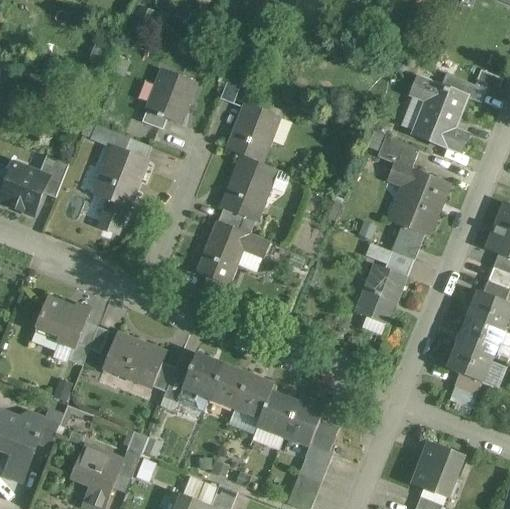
[(151,19),(138,15),(135,25),(148,30),(151,19)]
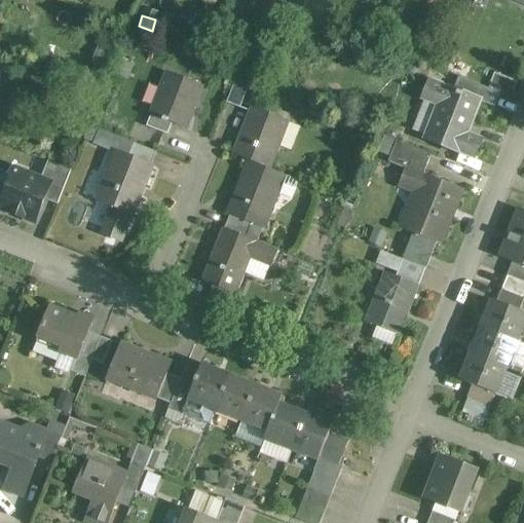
[(202,81),(169,69),(151,111),(172,119),(187,124),(202,81)]
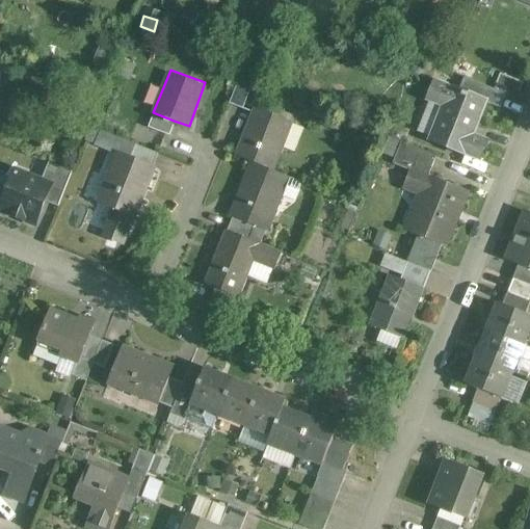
[(503,93),(462,76),(457,88),(484,100),(498,106),(503,93)]
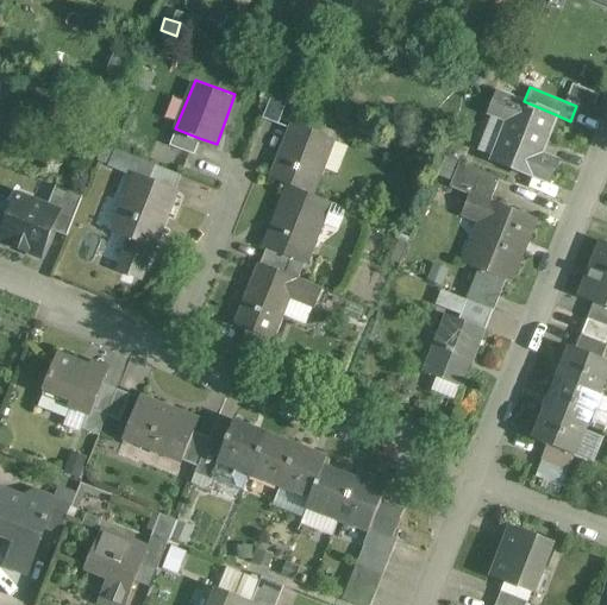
[(291,94),(273,88),(263,112),(281,119),(291,94)]
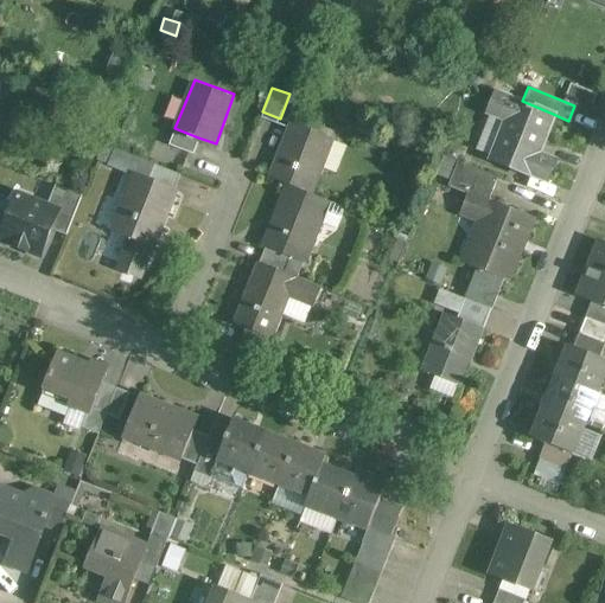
[(522,101),(495,90),(486,111),(503,119),(488,158),(546,180),(554,159),(537,152),(553,114),(522,101)]
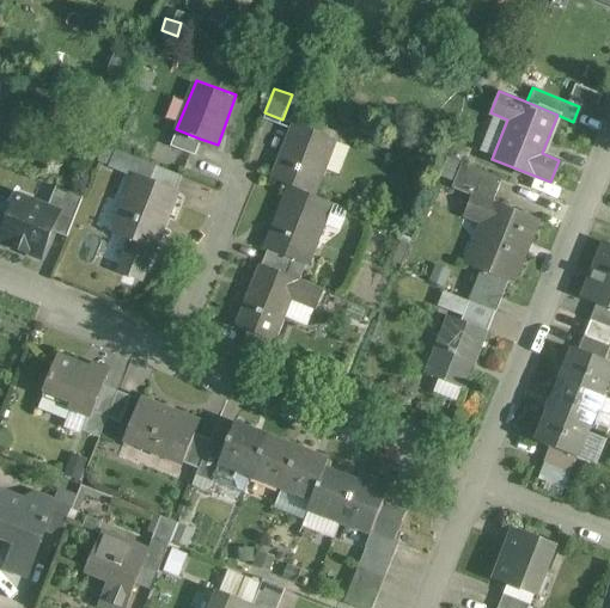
[(336,140),(298,124),(275,179),(292,186),(313,195),(336,140)]
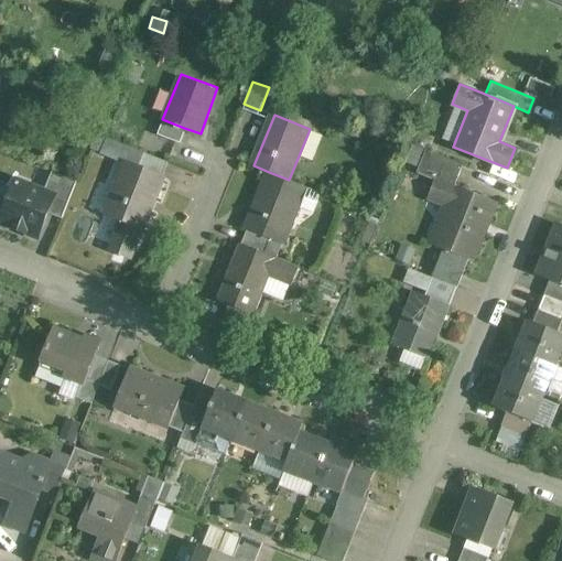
[(184,128),(162,119),(158,130),(180,139),(184,128)]
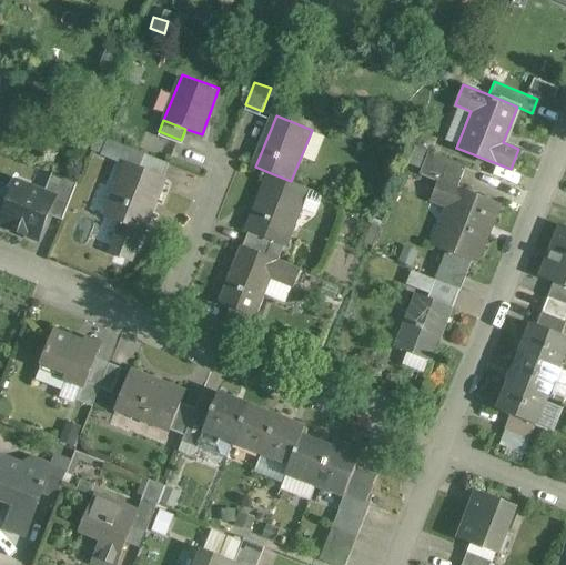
[(143,152),(105,138),(99,152),(124,162),(124,161),(137,167),(143,152)]
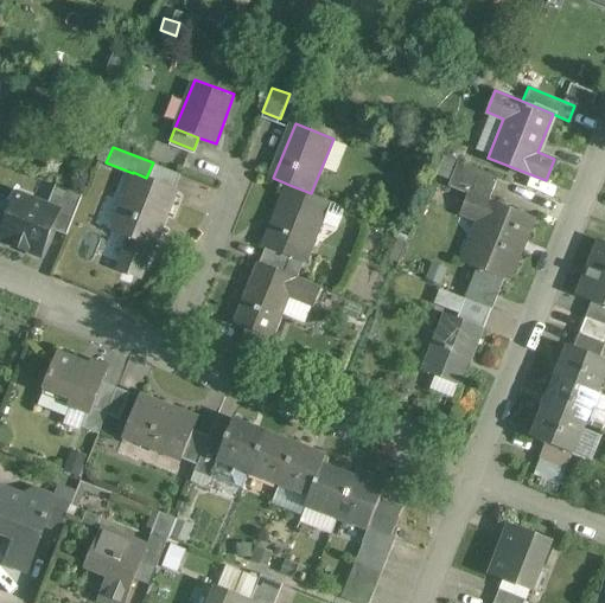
[(497,175),(459,161),(449,185),(469,193),(469,191),(488,199),(497,175)]
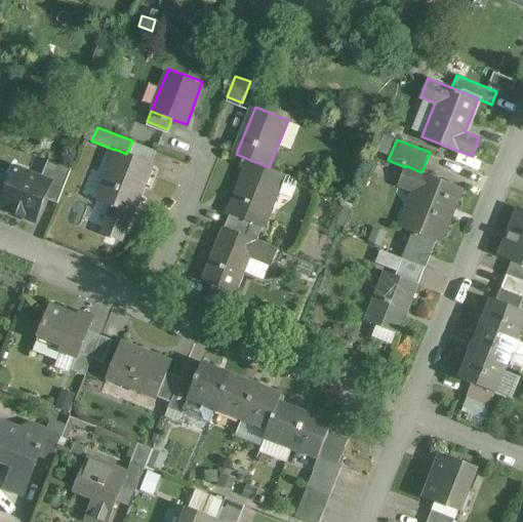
[(154,149),(132,141),(126,154),(149,162),(154,149)]
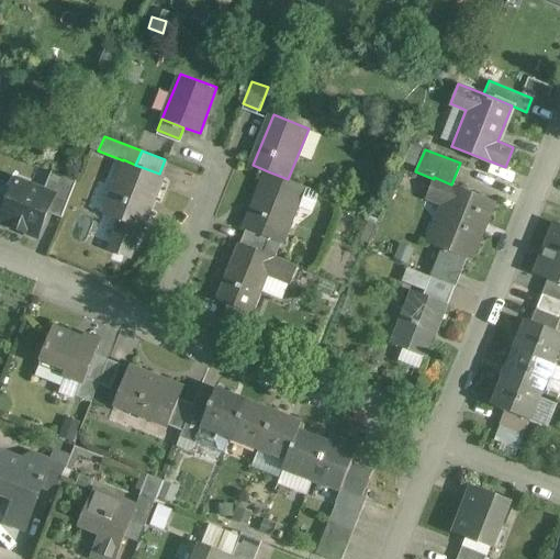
[(135,165),(123,159),(123,160),(102,212),(118,217),(107,246),(127,255),(140,225),(138,225),(149,197),(152,197),(160,175),(135,165)]
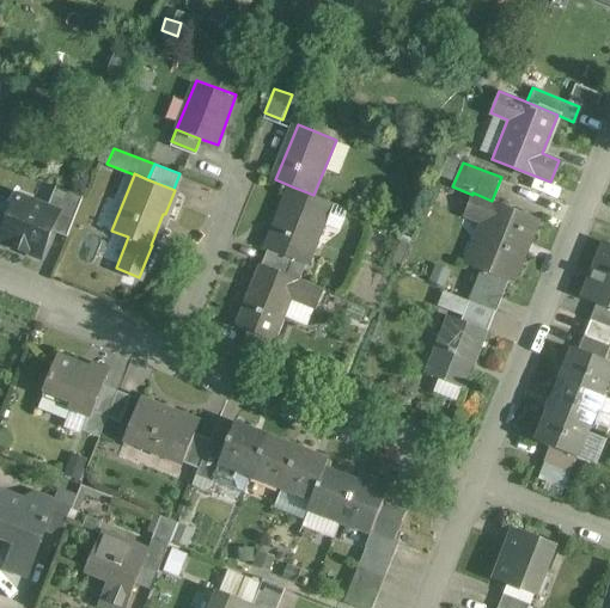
[(80,196),(54,185),(46,207),(56,210),(49,229),(65,235),(80,196)]
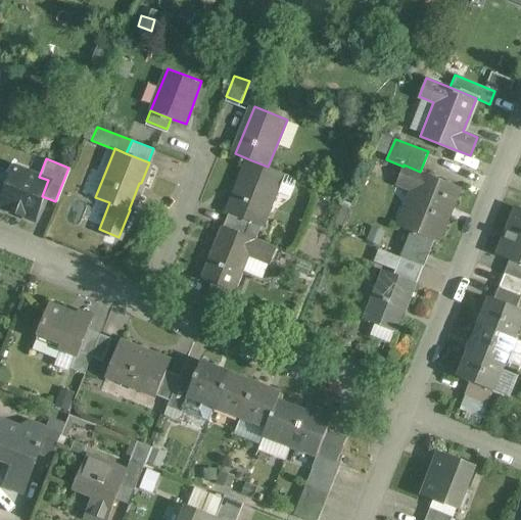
[(268,167),(249,159),(228,211),(230,211),(251,221),(262,225),(283,173),(268,167)]
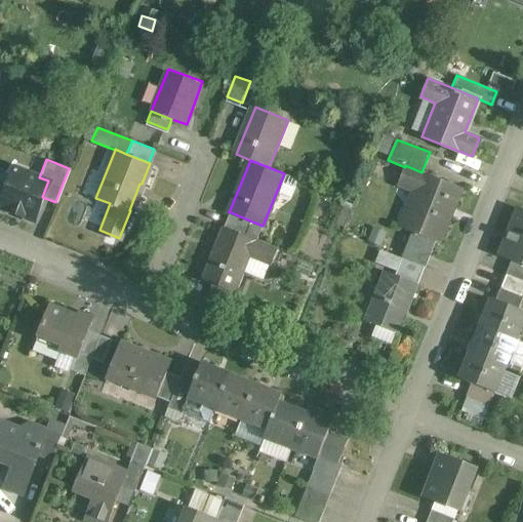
[(421,172),(405,165),(405,167),(398,184),(418,193),(405,227),(413,230),(407,245),(429,253),(435,239),(439,240),(460,188),(421,172)]
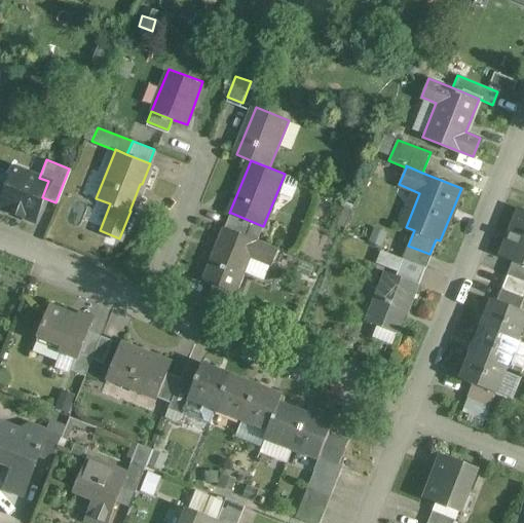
[(39,178),(13,167),(0,200),(0,207),(9,210),(8,212),(22,217),(22,215),(33,219),(42,197),(48,181),(39,178)]
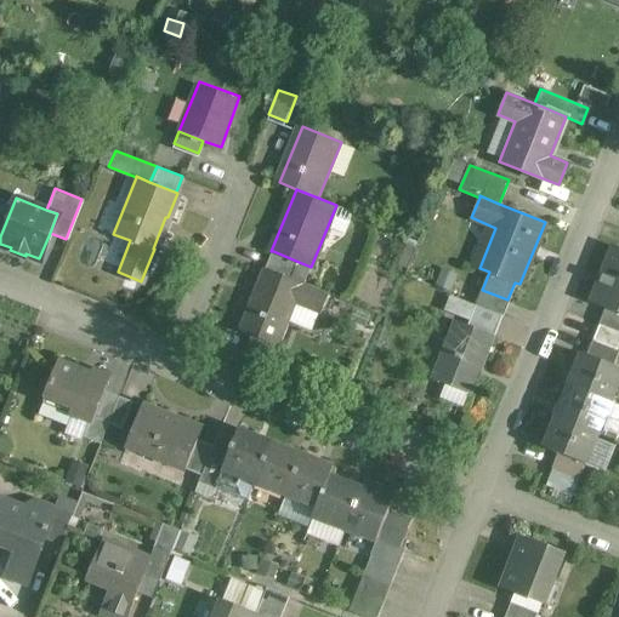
[(618,246),(612,245),(590,301),(607,308),(618,312),(618,246)]
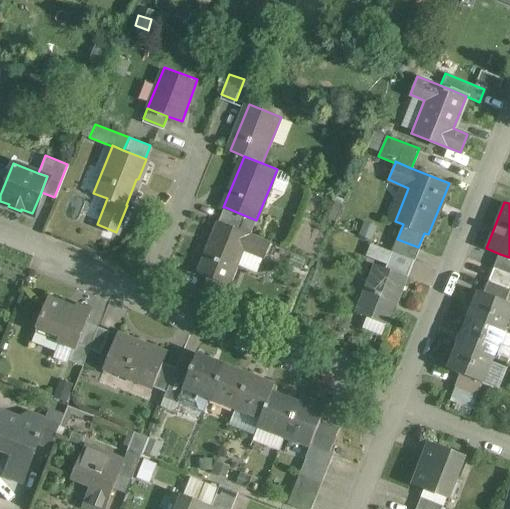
[(246,216),(225,207),(219,221),(241,230),(246,216)]
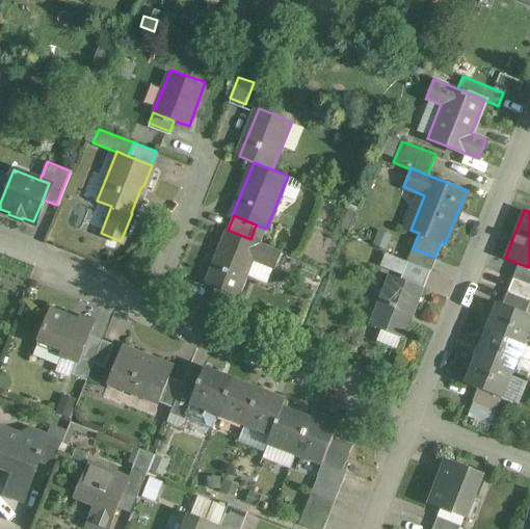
[(228,230),(224,229),(203,283),(214,288),(239,297),(254,261),(274,269),(282,252),(250,239),(228,230)]
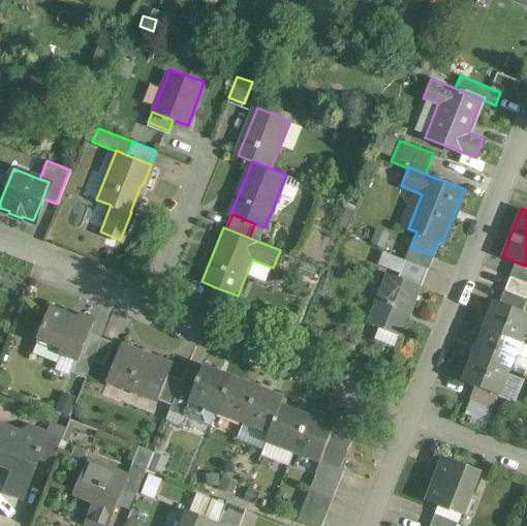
[(410,247),(409,247),(404,259),(427,269),(432,255),(410,247)]
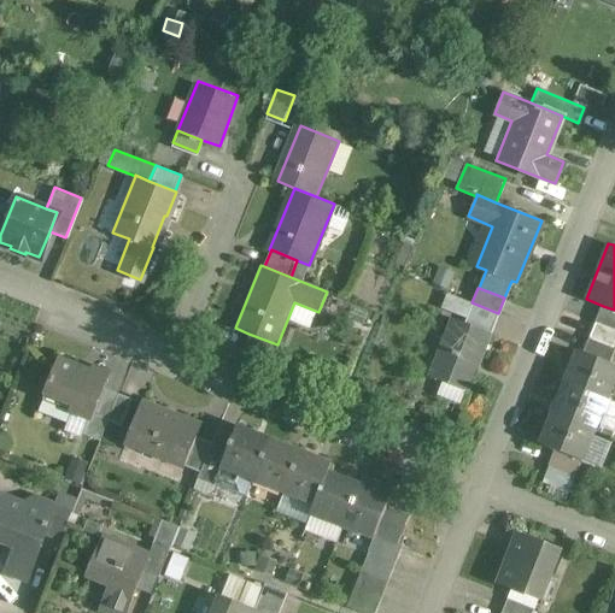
[(498,313),(472,302),(467,316),(493,326),(498,313)]
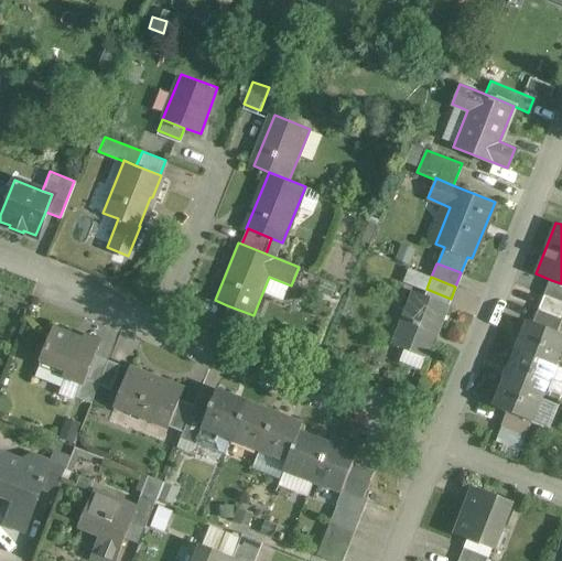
[(561,283),(551,280),(546,294),(561,300),(561,283)]
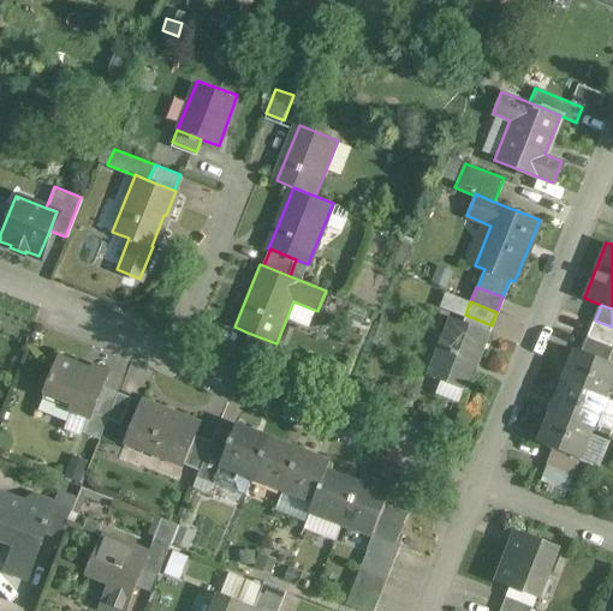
[(489,334),(448,317),(427,373),(466,389),(489,334)]
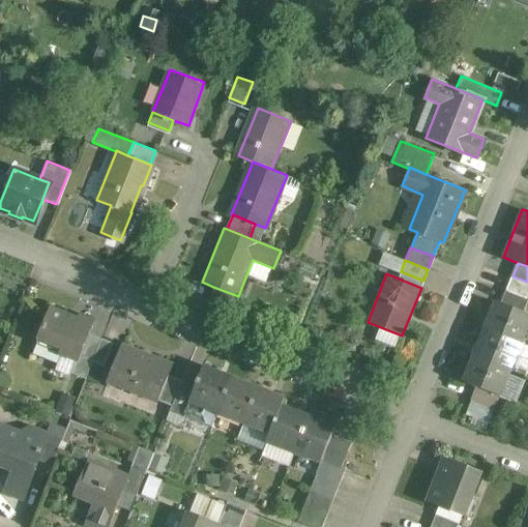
[(527,297),(527,282),(512,276),(507,290),(527,298),(527,297)]
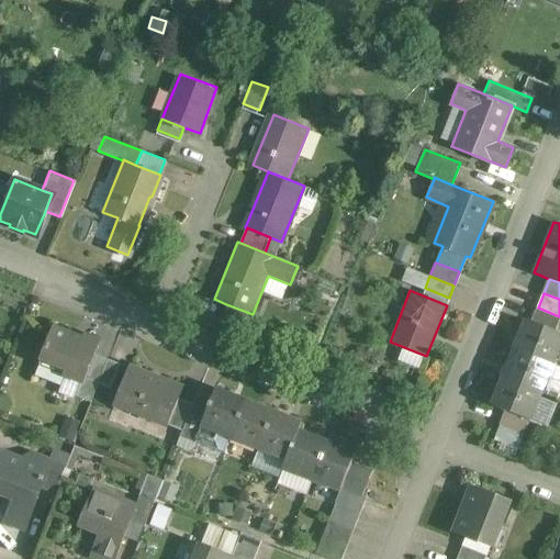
[(253,314),(226,304),(221,317),(247,328),(253,314)]
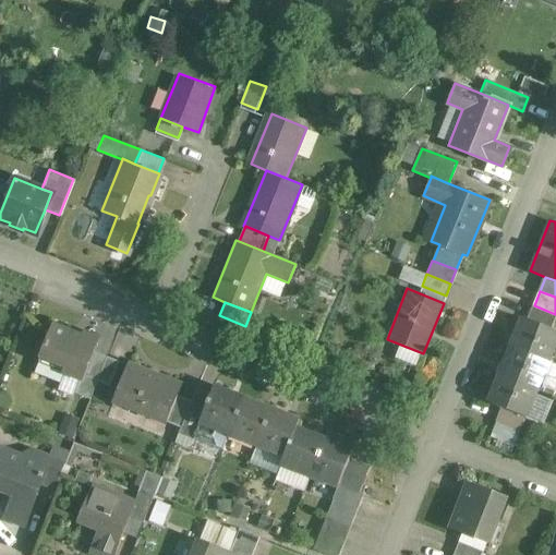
[(555,314),(534,305),(528,321),(550,329),(555,314)]
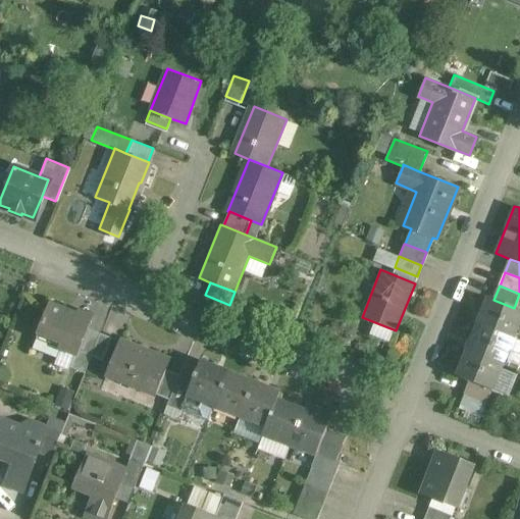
[(494,300),(488,298),(478,323),(513,336),(519,318),(519,310),(514,308),(494,300)]
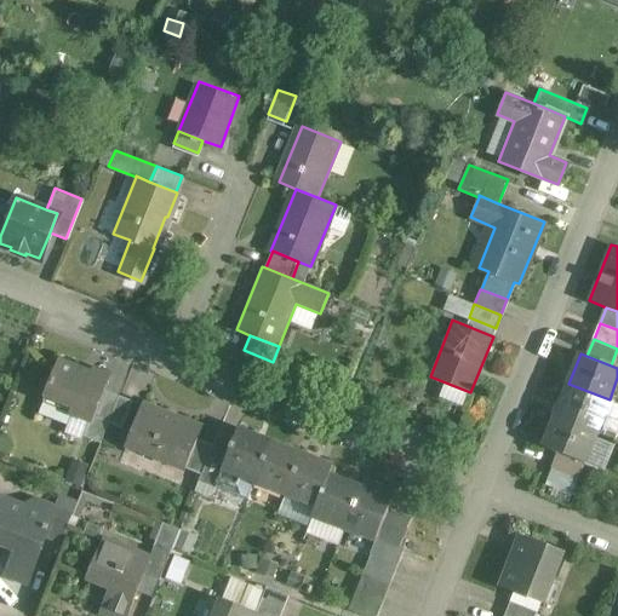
[(90,373),(57,360),(43,393),(72,404),(69,410),(87,419),(89,419),(91,415),(102,387),(107,374),(91,368),(90,373)]
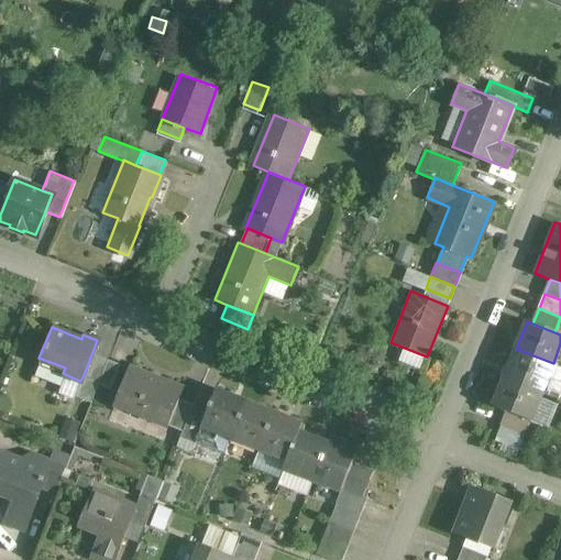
[(553,363),(516,349),(504,377),(541,392),(553,363)]
